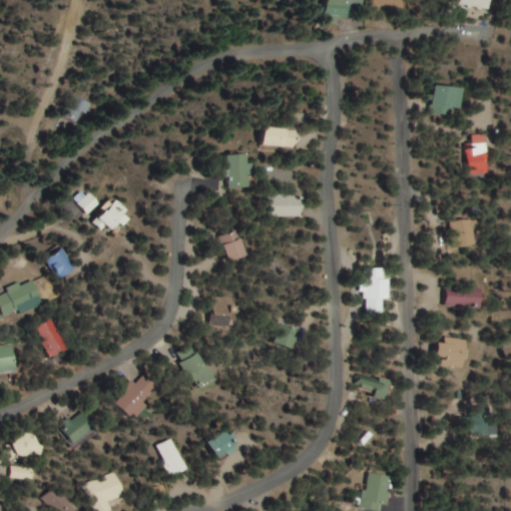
[(335,15),(358,16),(358,0),(324,0),(323,20),(335,21),(335,15)]
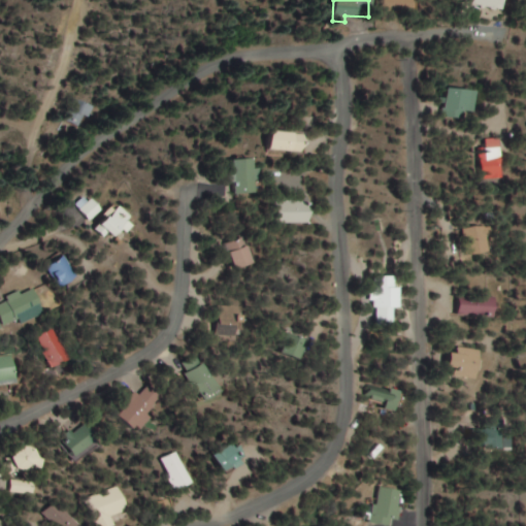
[(381,0),(381,10),(414,10),(413,0),(381,0)]
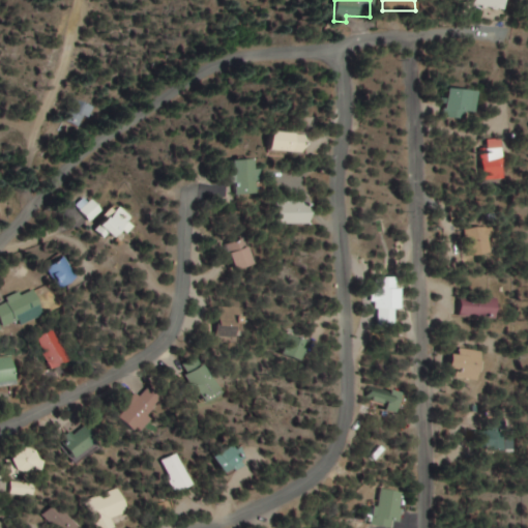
[(443,115),(466,117),(467,111),(474,112),(476,90),(446,87),(443,115)]
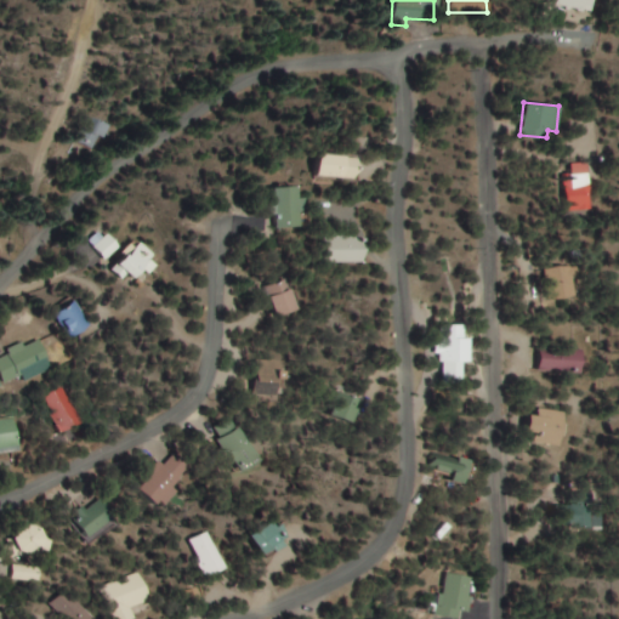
[(358,154),(318,154),(318,176),(358,176),(358,154)]
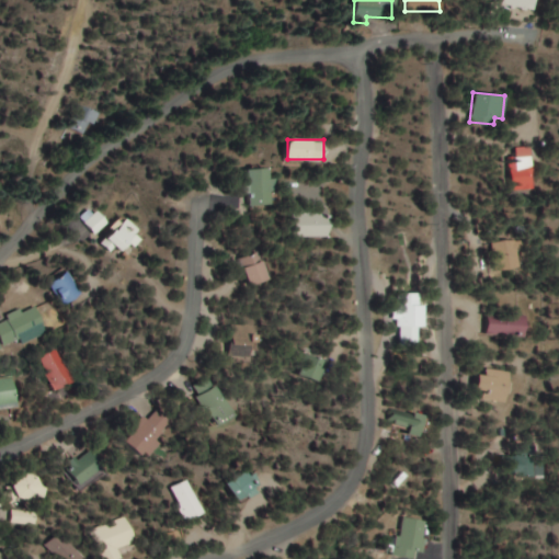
[(533,189),(533,146),(513,146),(513,189),(533,189)]
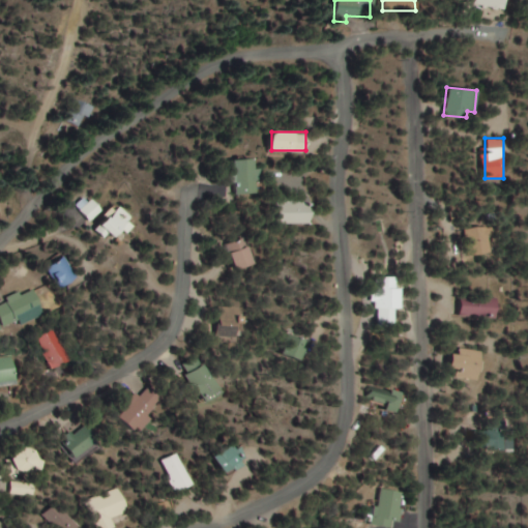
[(232,158),(233,194),(257,193),(256,157),(232,158)]
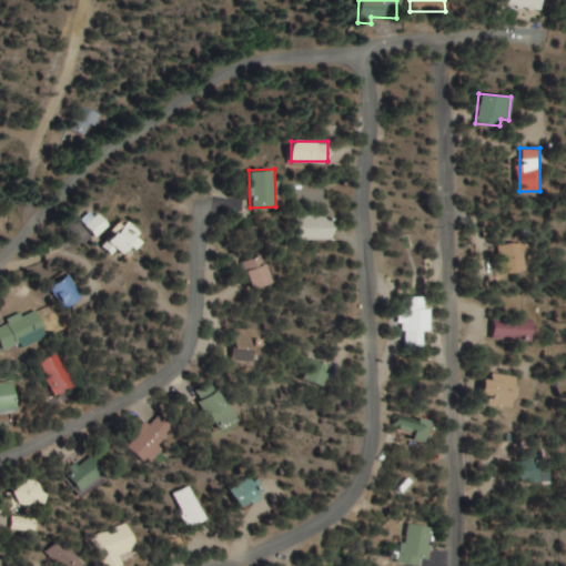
[(97,236),(108,225),(91,208),(80,219),(97,236)]
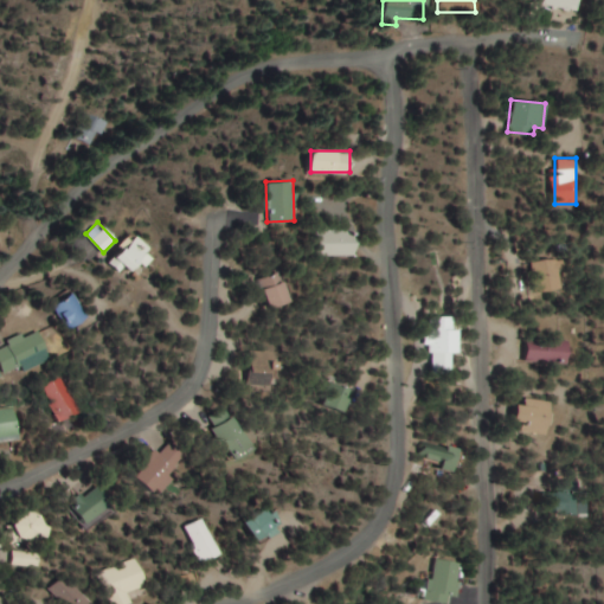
[(355,231),(319,231),(319,255),(355,255),(355,231)]
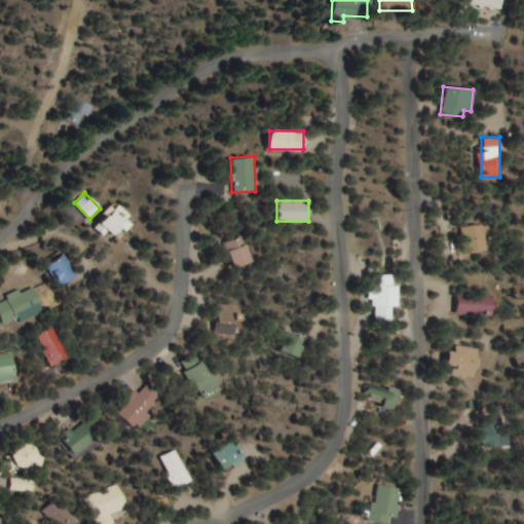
[(103,236),(110,231),(114,238),(134,224),(119,206),(94,224),(103,236)]
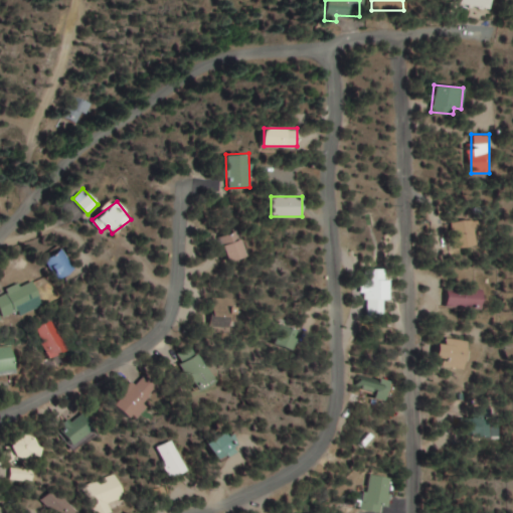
[(480,220),(454,220),(455,246),(481,246),(480,220)]
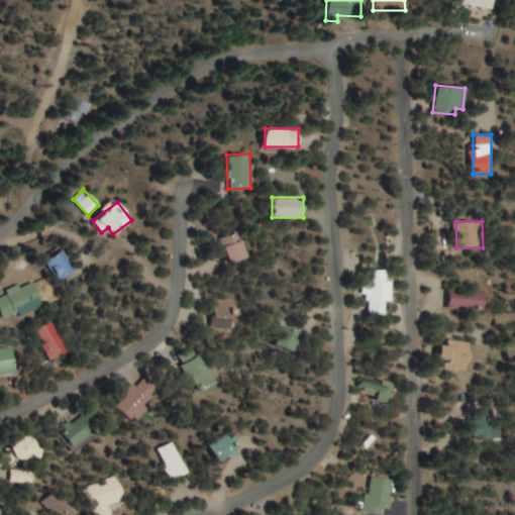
[(250,258),(239,230),(221,237),(232,265),(250,258)]
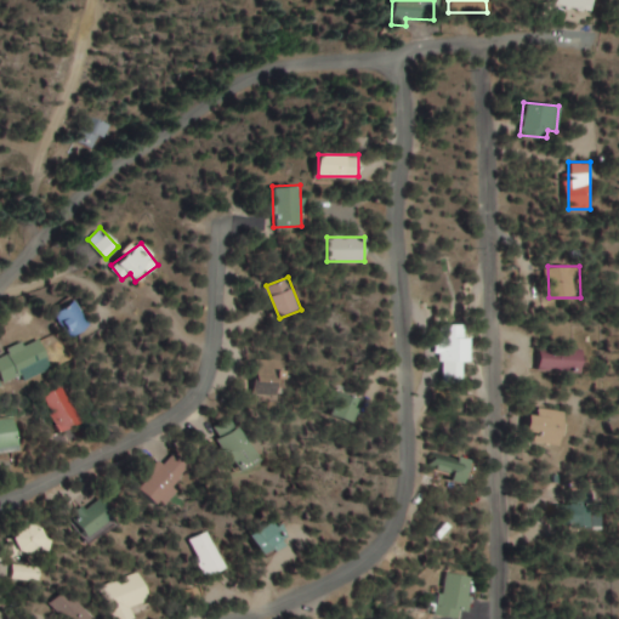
[(57,314),(77,338),(94,323),(75,301),(57,314)]
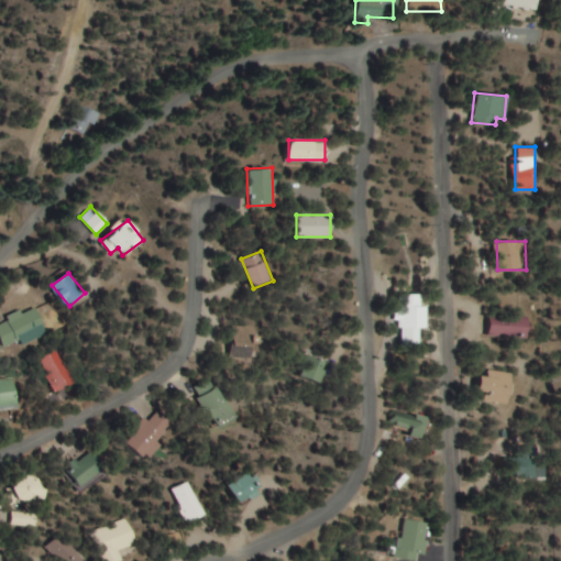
[(428,329),(428,294),(402,294),(402,329),(428,329)]
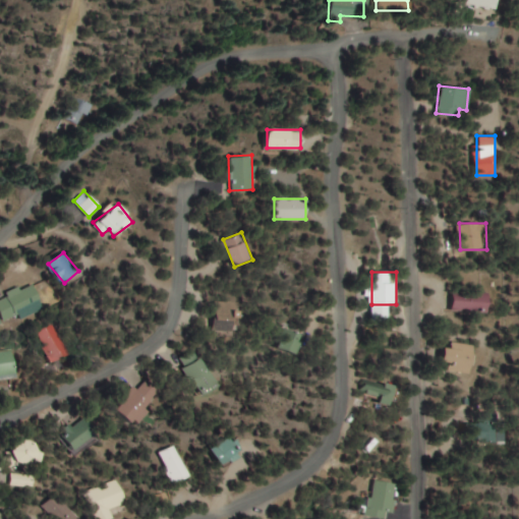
[(0,308),(7,322),(44,301),(35,283),(22,290),(21,287),(0,298),(0,308)]
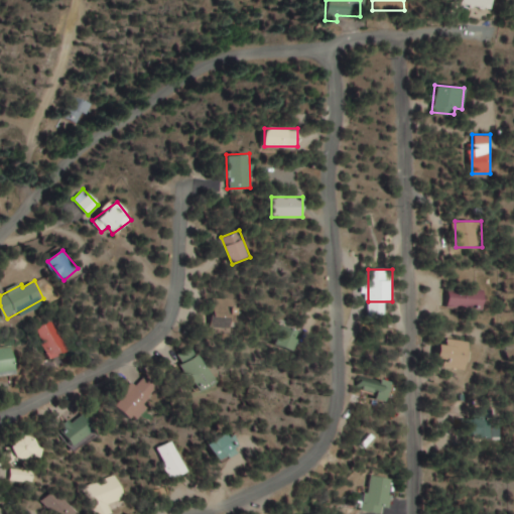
[(450,308),(484,308),(484,288),(450,288),(450,308)]
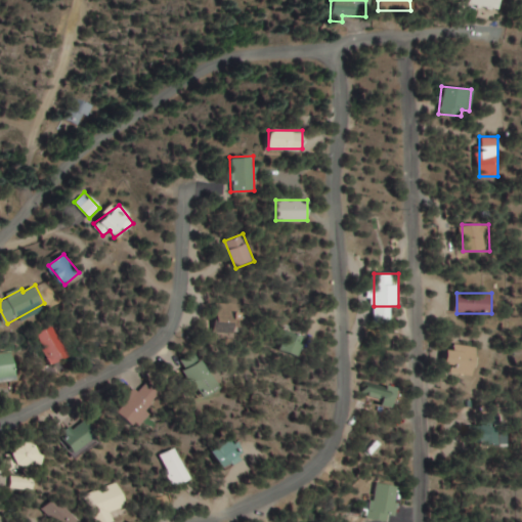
[(240,304),(219,301),(215,332),(236,334),(240,304)]
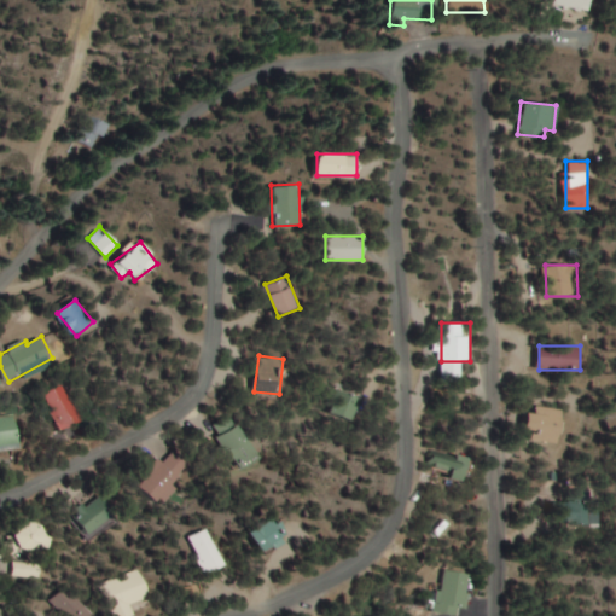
[(47,394),(64,429),(83,419),(67,384),(47,394)]
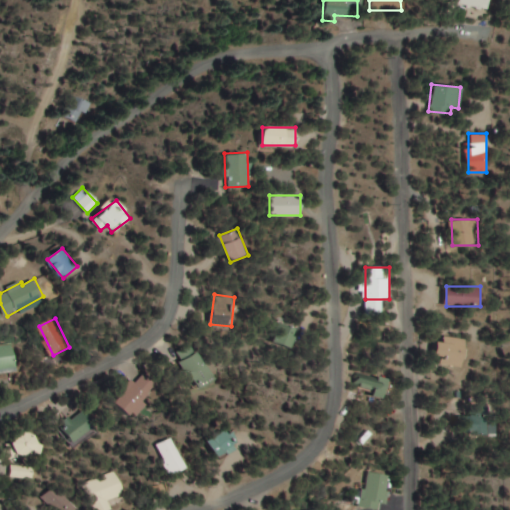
[(302,328),(283,322),(277,342),(295,348),(302,328)]
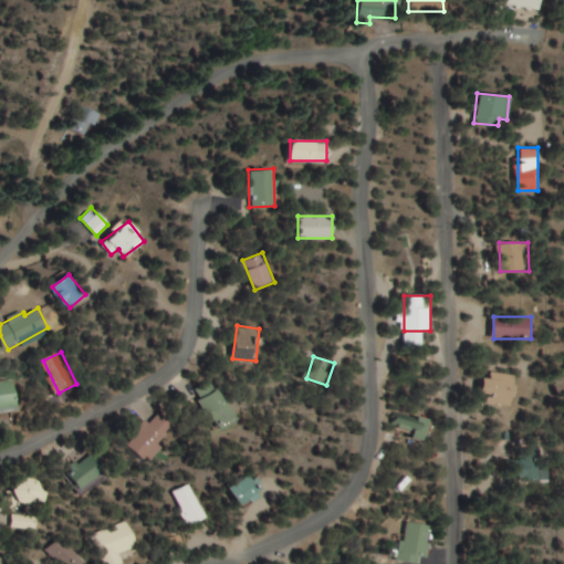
[(482,401),(511,405),(515,375),(487,369),(482,401)]
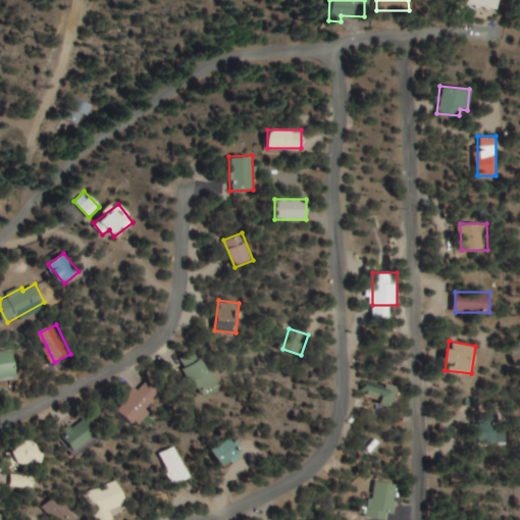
[(0,379),(18,378),(16,351),(0,352),(0,379)]
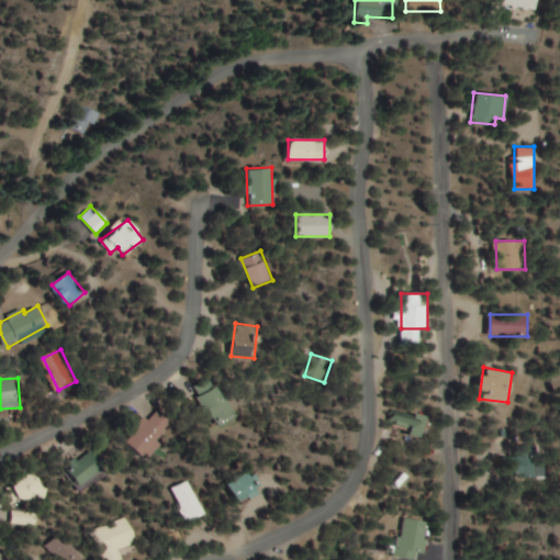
[(201,394),(216,429),(237,420),(222,385),(201,394)]
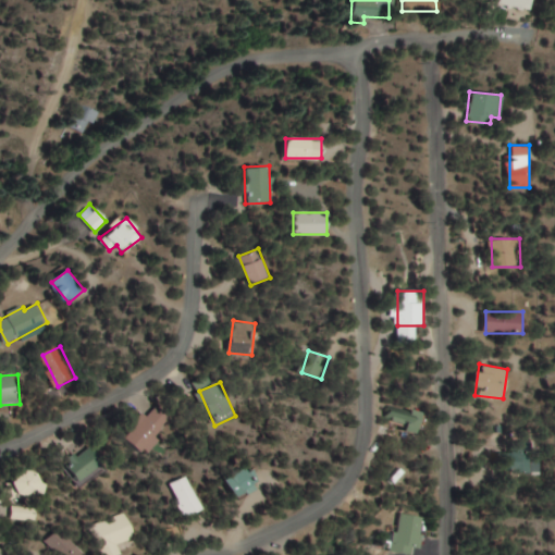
[(123,434),(142,453),(173,418),(158,404),(147,415),(144,411),(123,434)]
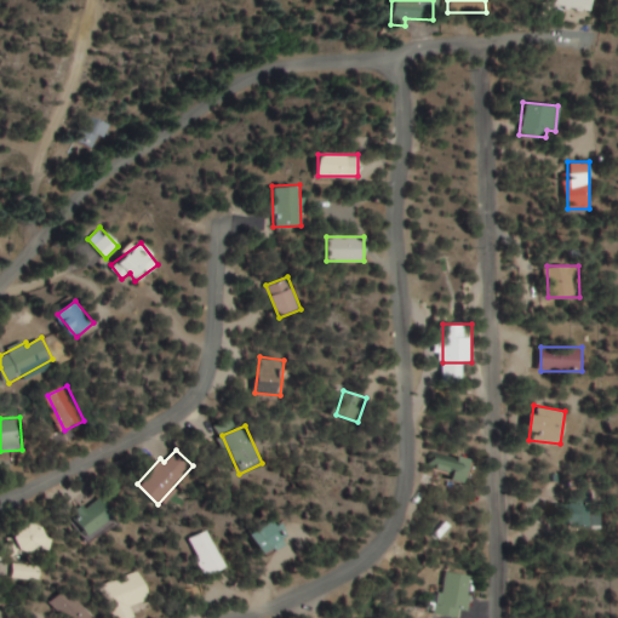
[(431,471),(468,478),(471,457),(435,451),(431,471)]
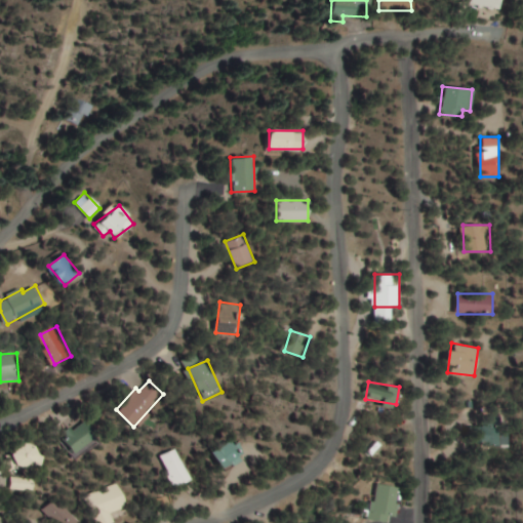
[(503,445),(503,415),(478,415),(478,445),(503,445)]
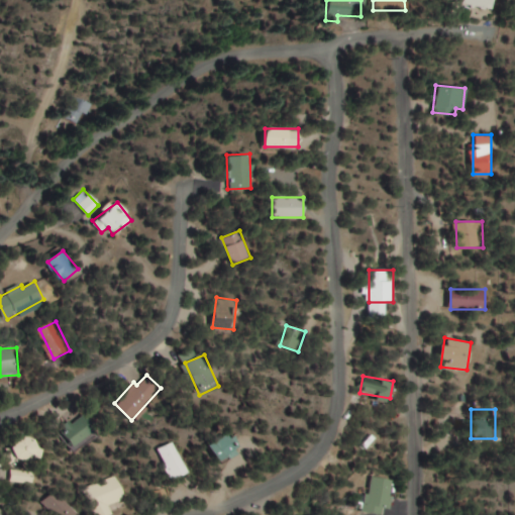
[(74,445),(97,429),(86,413),(63,430),(74,445)]
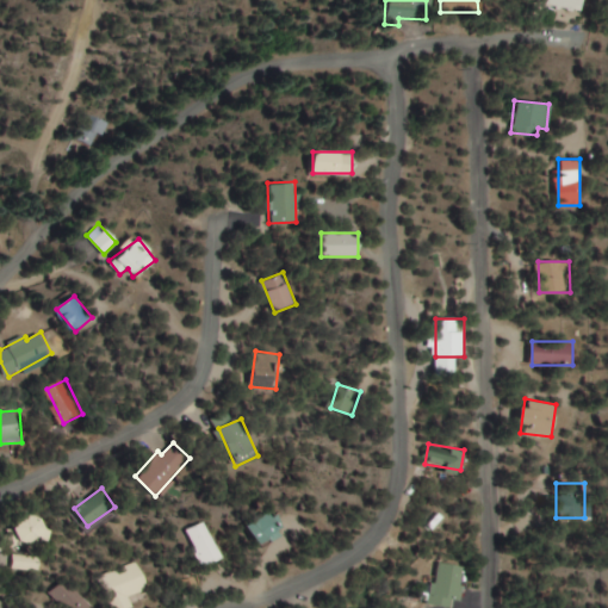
[(249,523),(260,546),(285,535),(275,513),(249,523)]
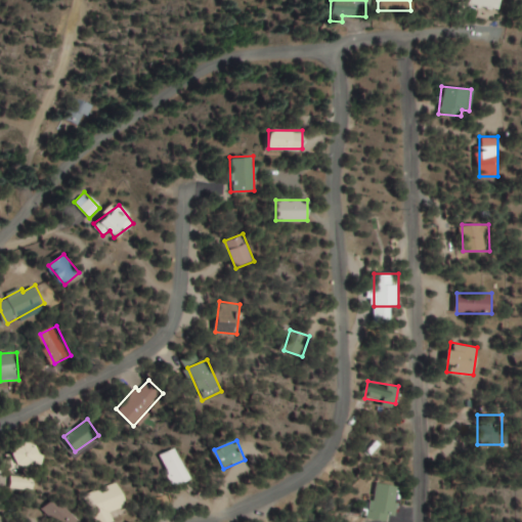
[(7,466),(40,466),(40,442),(14,442),(14,453),(7,453),(7,466)]
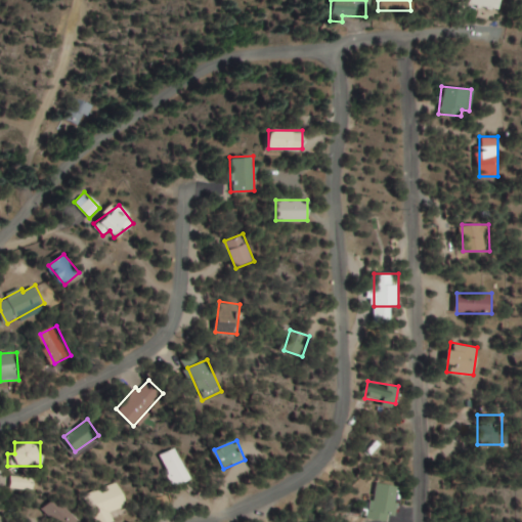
[(173,487),(191,479),(177,446),(159,454),(173,487)]
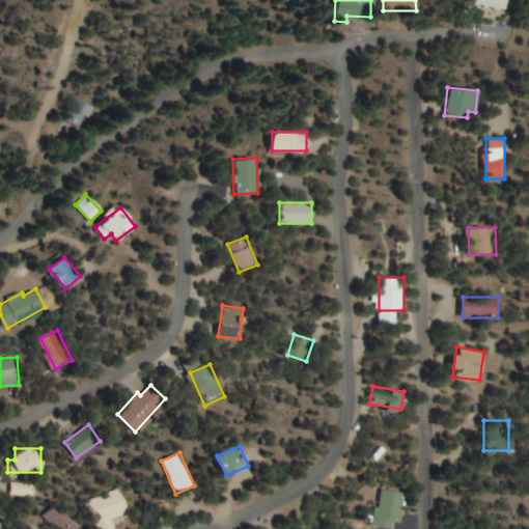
[(9,494),(33,496),(34,484),(10,481),(9,494)]
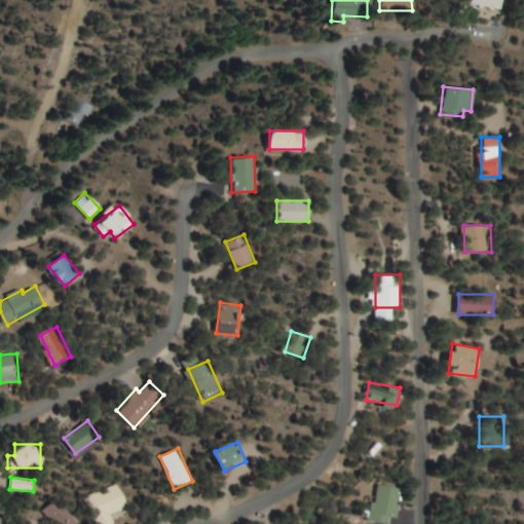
[(109,523),(114,522),(111,514),(128,507),(118,482),(88,495),(100,523),(109,523)]
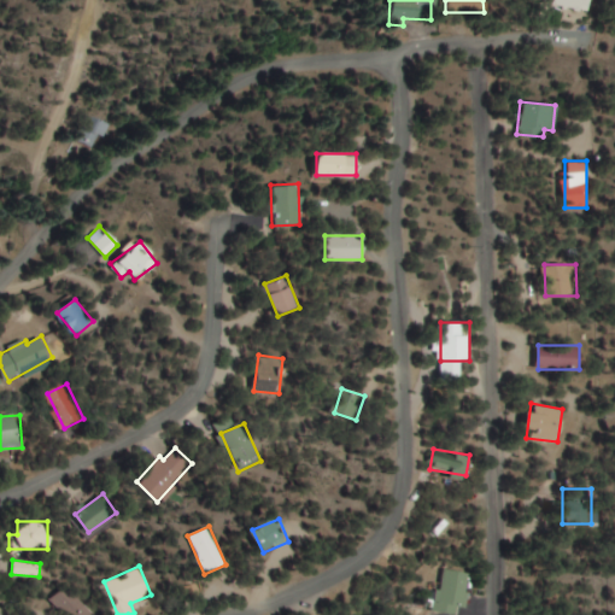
[(467,570),(439,569),(438,613),(464,614),(467,570)]
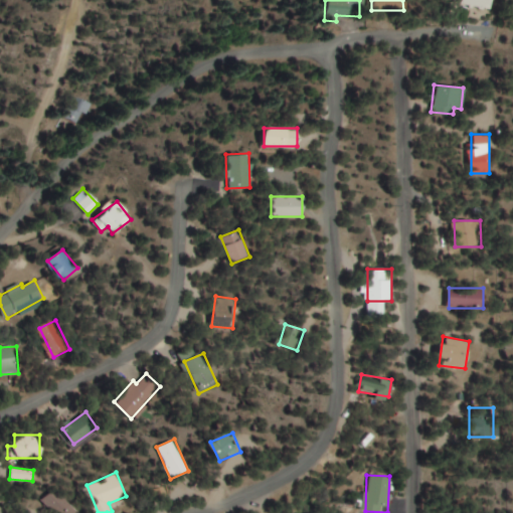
[(73,512),(77,510),(55,487),(41,501),(52,512),(73,512)]
